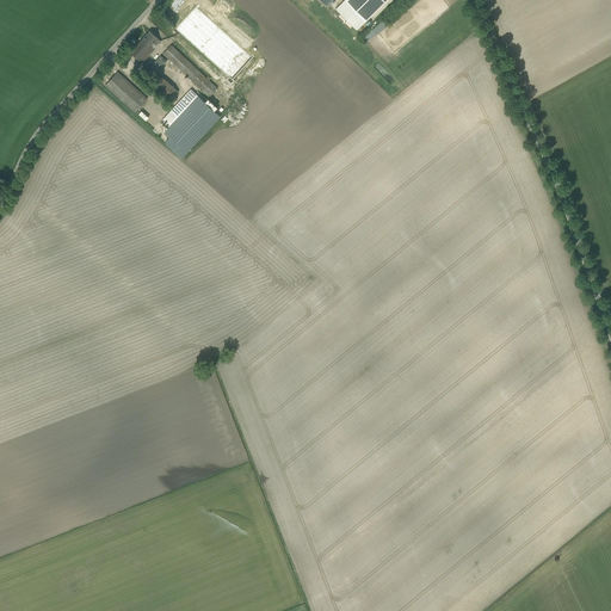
[(344,0),(335,8),(356,30),(386,0),(344,0)]
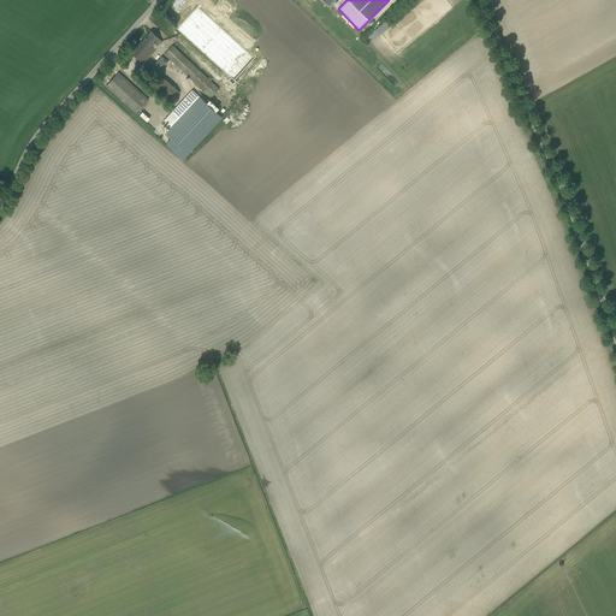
[(197,7),(178,29),(234,82),(254,60),(197,7)]
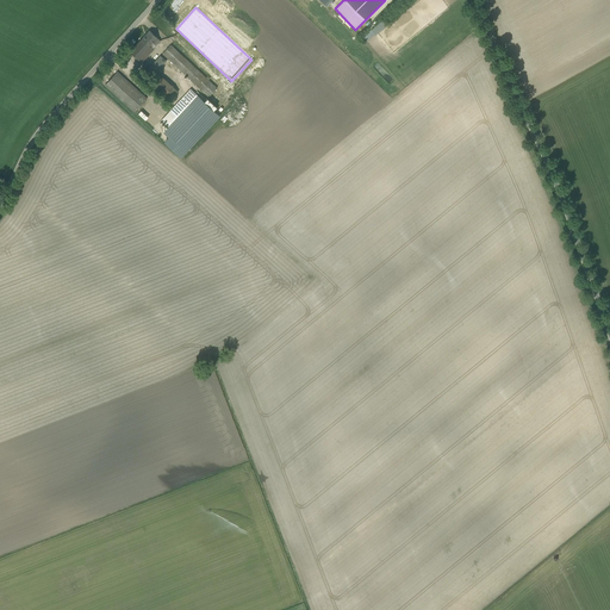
[(371,30),(374,33),(375,33),(385,25),(381,20),(371,29),(371,30)]
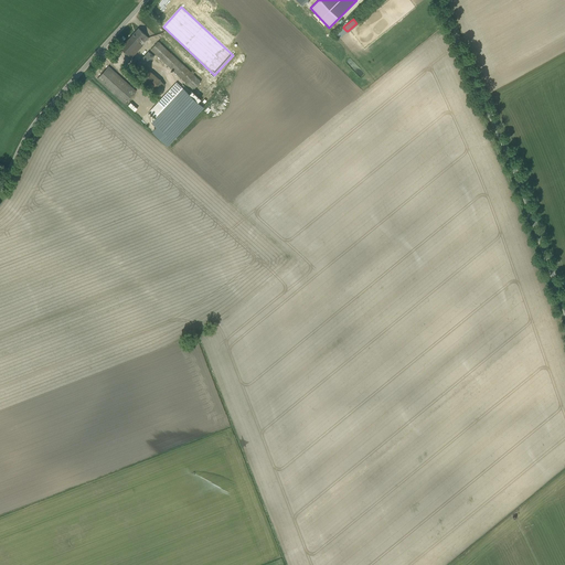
[(148,38),(146,35),(146,34),(138,28),(120,48),(130,57),(142,45),(141,44),(148,38)]
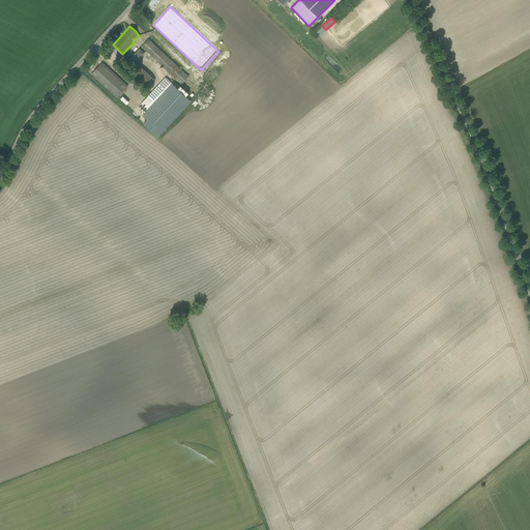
[(141,47),(145,50),(181,84),(187,77),(180,69),(182,68),(180,66),(178,67),(148,39),(141,47)]
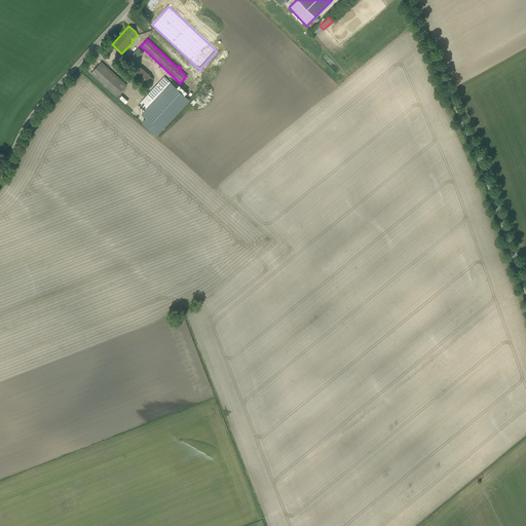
[(127,60),(133,64),(143,52),(138,48),(127,60)]
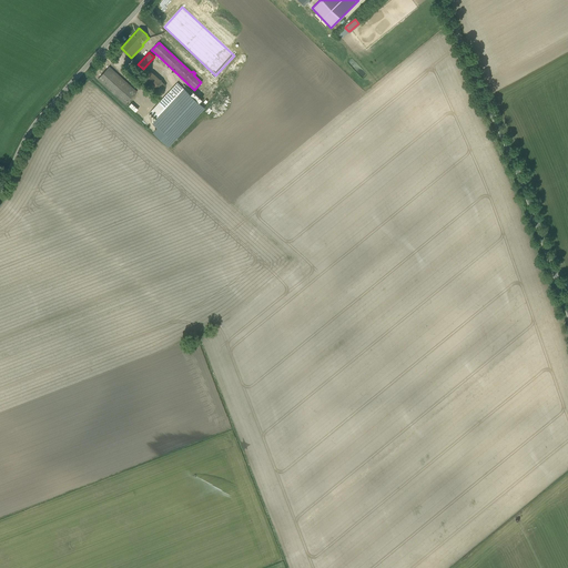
[(98,79),(125,104),(137,91),(109,67),(98,79)]
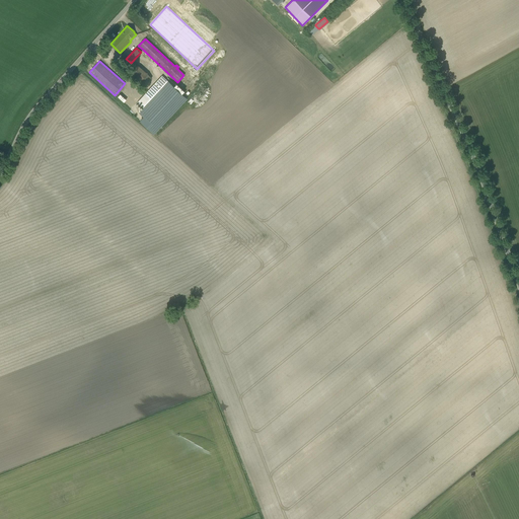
[(148,74),(139,66),(135,63),(127,72),(144,87),(151,78),(148,75),(148,74)]
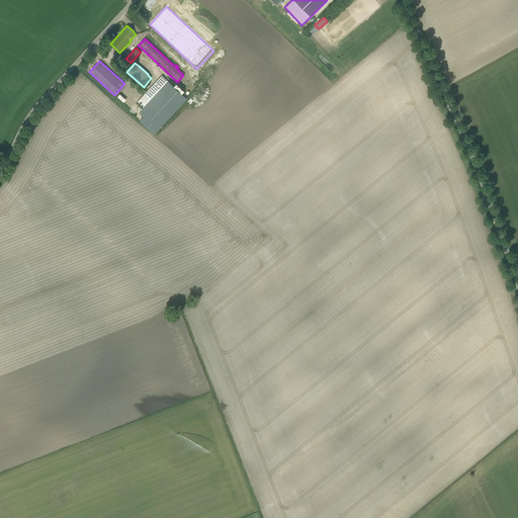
[(137,102),(143,107),(140,111),(144,115),(140,120),(154,134),(186,98),(162,75),(137,102)]
